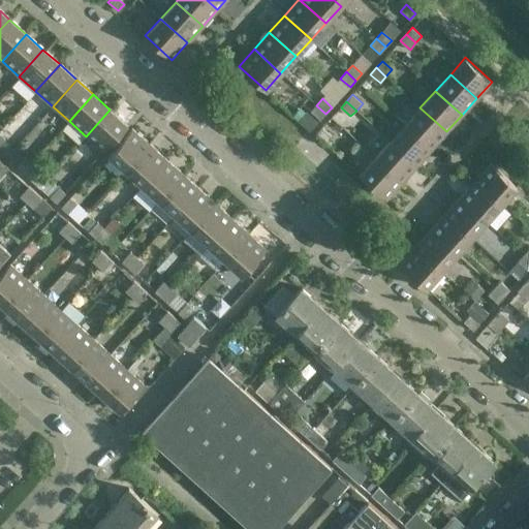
[(325,114),(316,105),(310,112),(320,120),(325,114)]
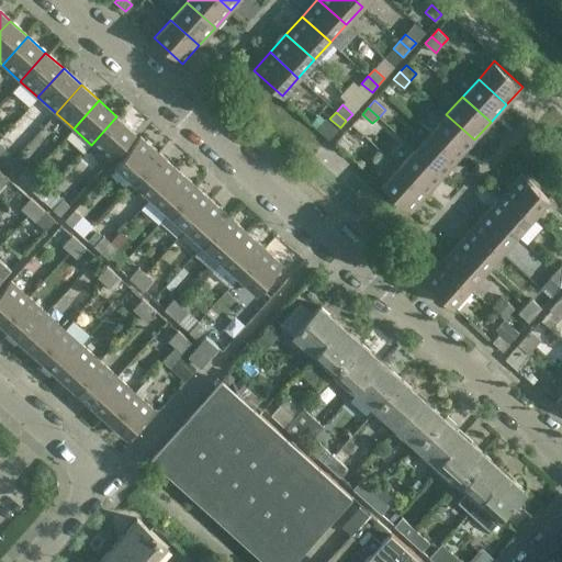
[(474,139),(446,114),(430,132),(459,157),(474,139)]
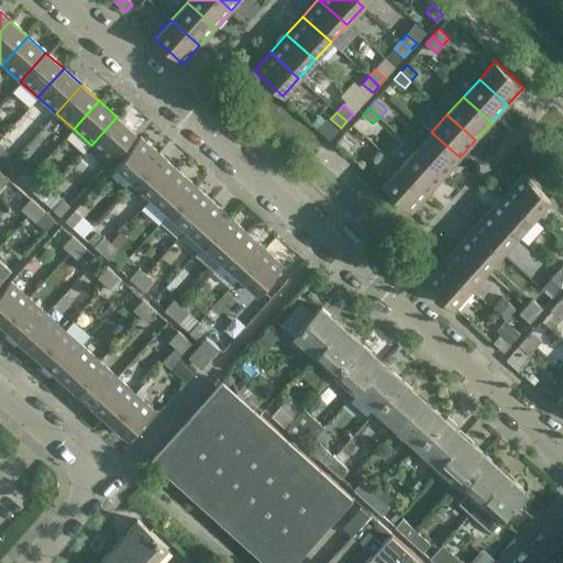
[(117,117),(91,145),(109,161),(134,133),(117,117)]
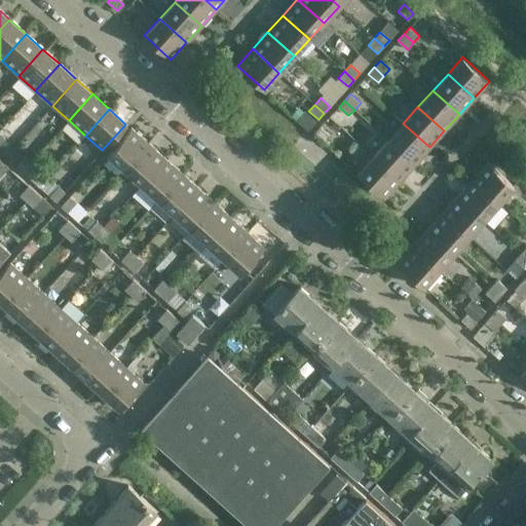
[(429,147),(403,123),(387,140),(414,163),(429,147)]
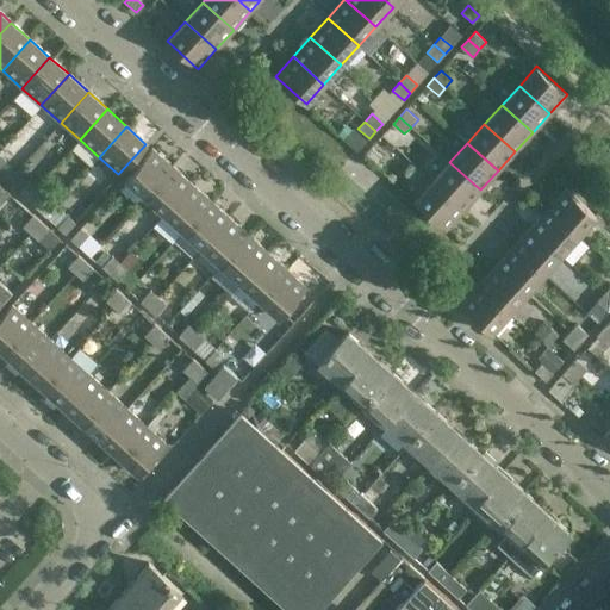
[(384,157),(372,148),(365,155),(377,166),(384,157)]
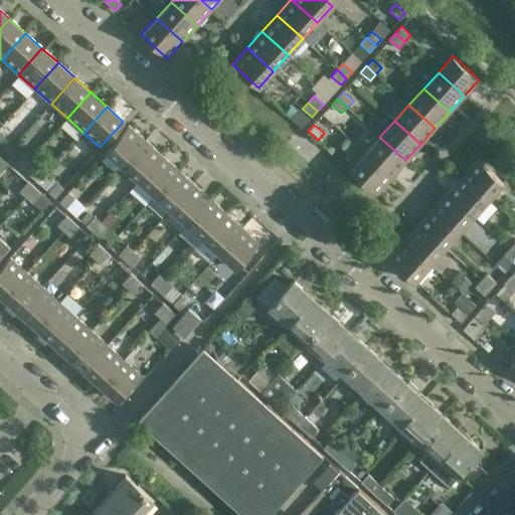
[(128,126),(105,152),(121,166),(144,140),(128,126)]
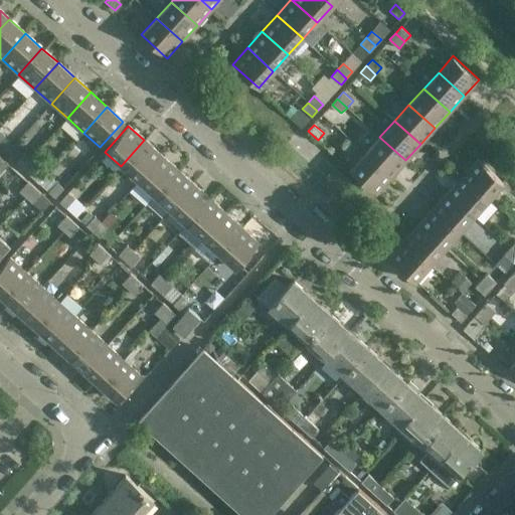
[(379,137),(365,153),(390,177),(405,160),(379,137)]
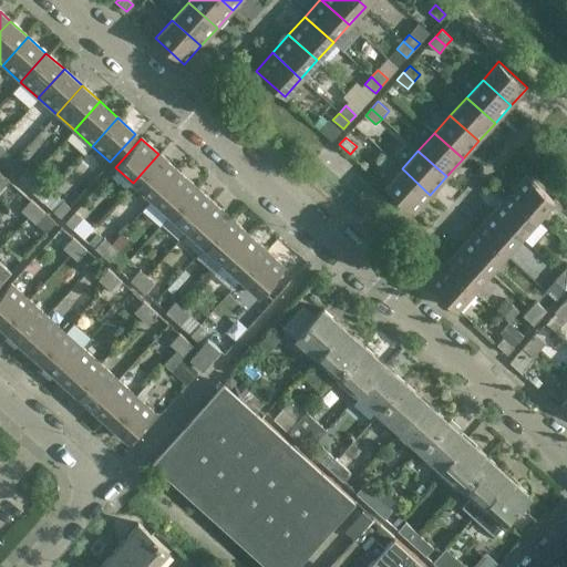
[(158,154),(133,183),(151,199),(176,171),(158,154)]
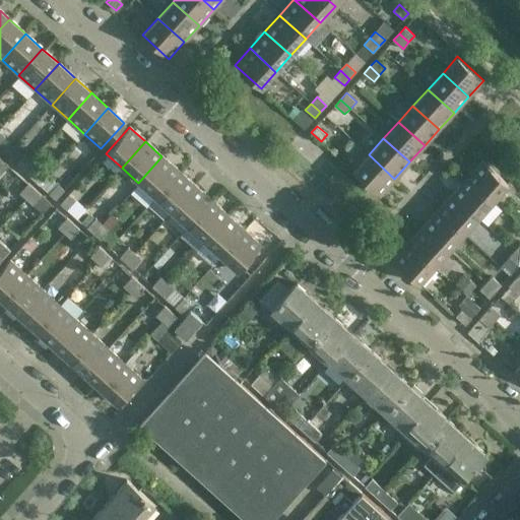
[(394,179),(369,154),(353,172),(380,195),(394,179)]
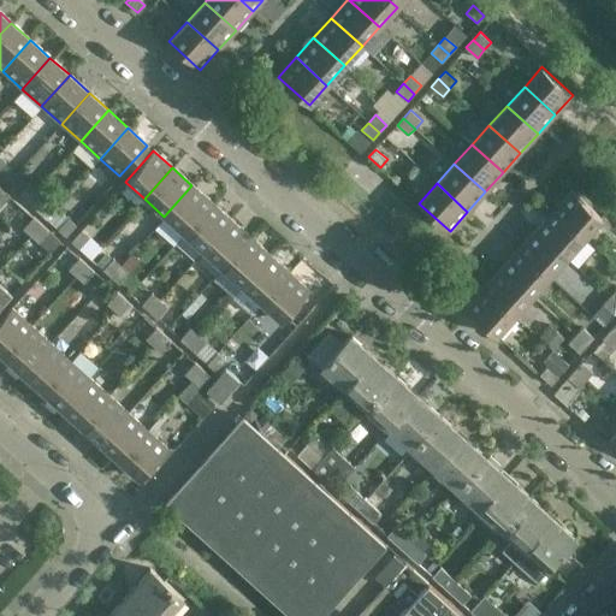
[(25,202),(36,190),(29,184),(18,195),(25,202)]
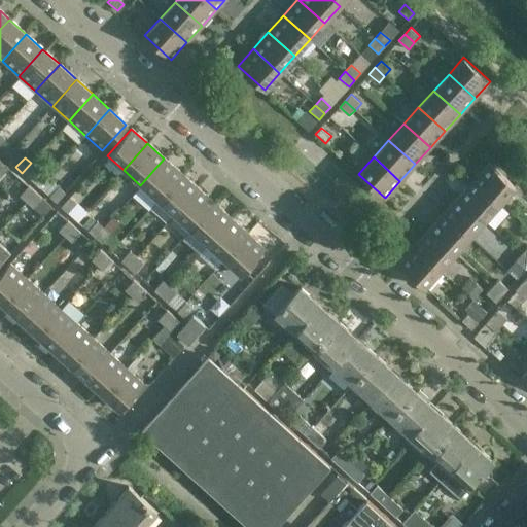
[(164,159),(140,185),(156,200),(180,173),(164,159)]
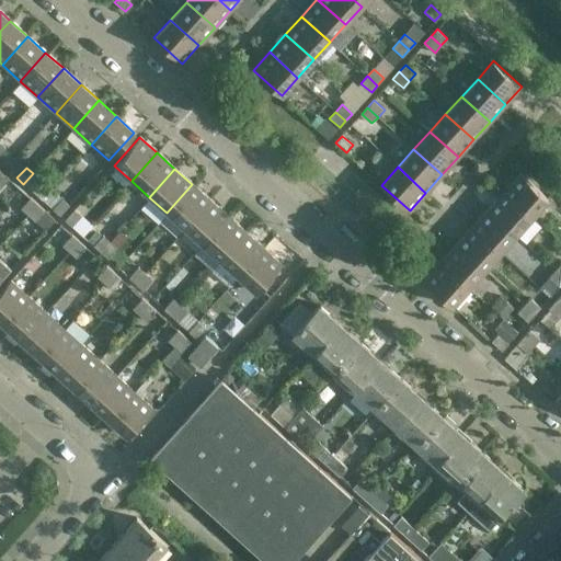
[(23,184),(30,190),(39,180),(33,173),(23,184)]
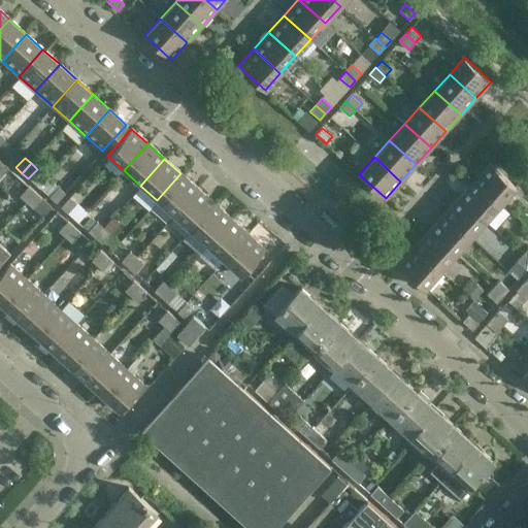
[(489,163),(474,179),(500,203),(516,187),(489,163)]
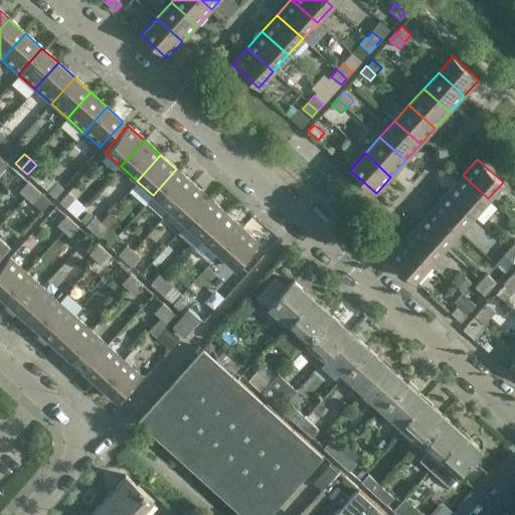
[(176,169),(153,195),(169,210),(193,184),(176,169)]
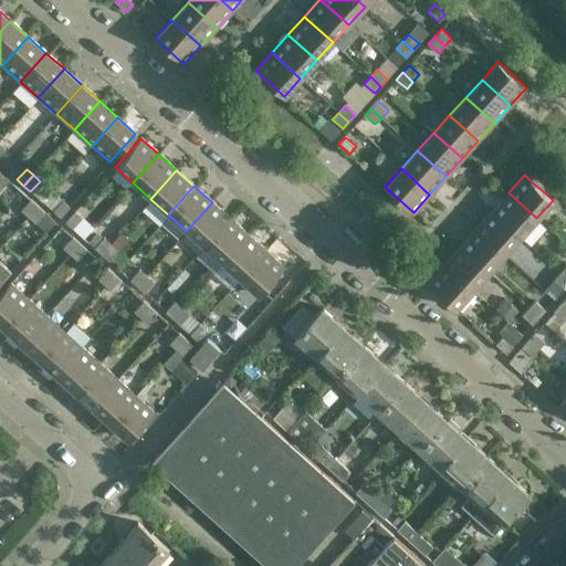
[(536,218),(509,192),(492,210),(521,237),(536,218)]
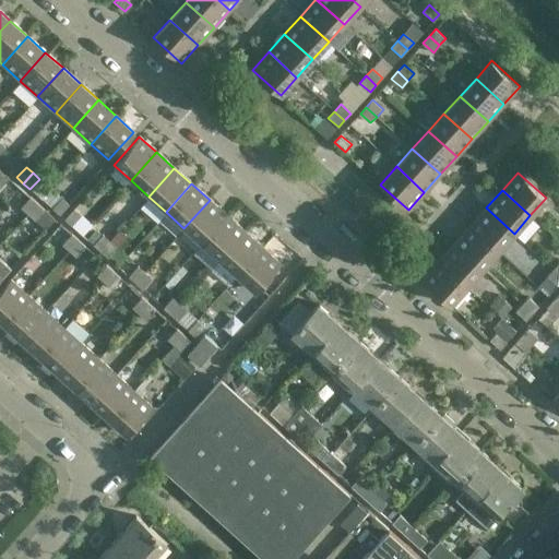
[(37,204),(30,198),(20,207),(27,214),(37,204)]
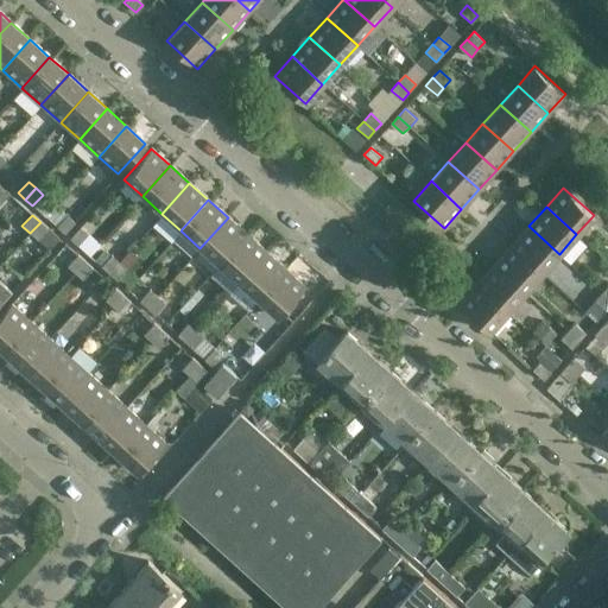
[(64,234),(74,222),(67,215),(56,227),(64,234)]
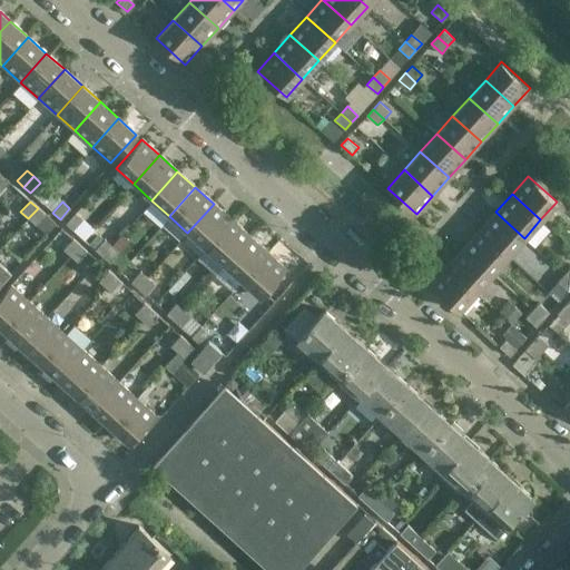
[(214,204),(187,233),(206,248),(232,220),(214,204)]
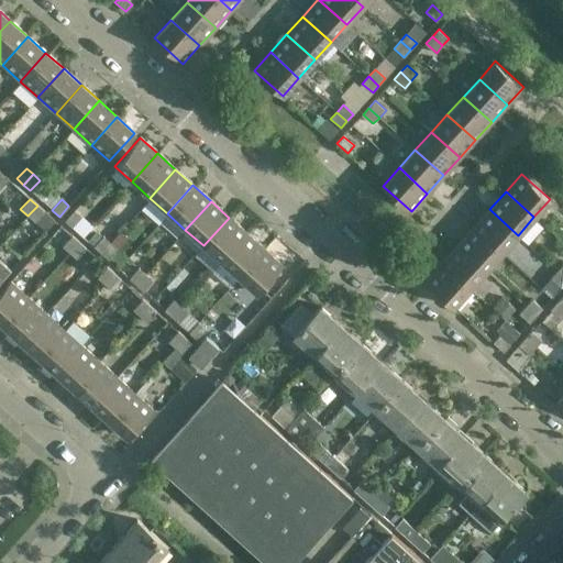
[(37,206),(28,216),(34,222),(44,211),(37,206)]
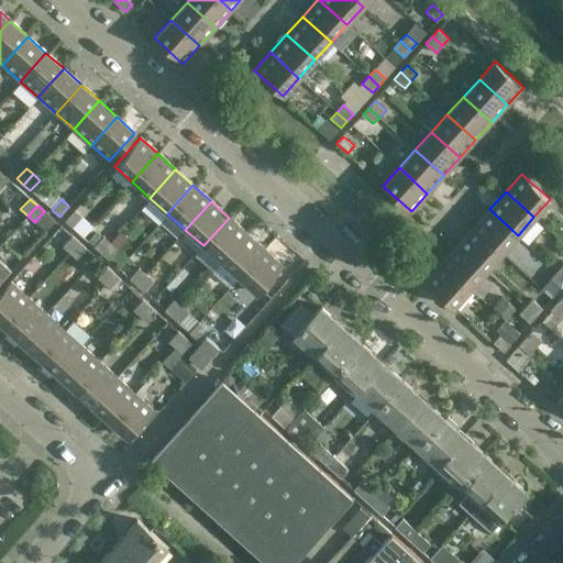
[(518,235),(489,209),(473,228),(501,253),(518,235)]
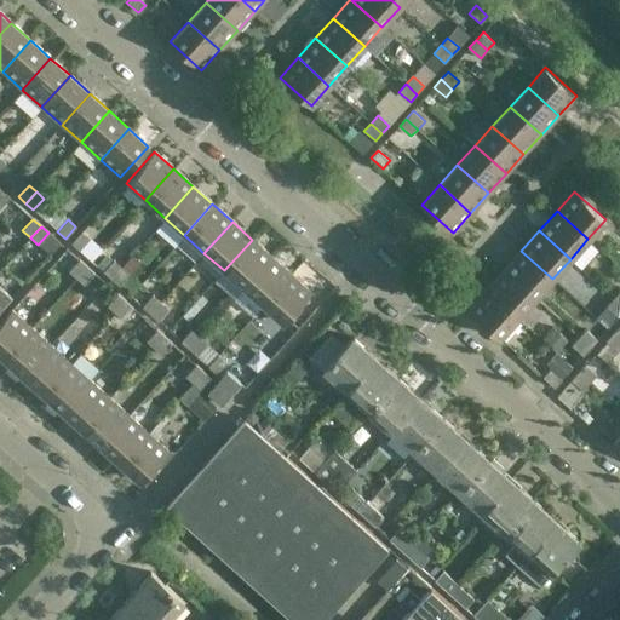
[(89,239),(81,231),(70,244),(79,251),(89,239)]
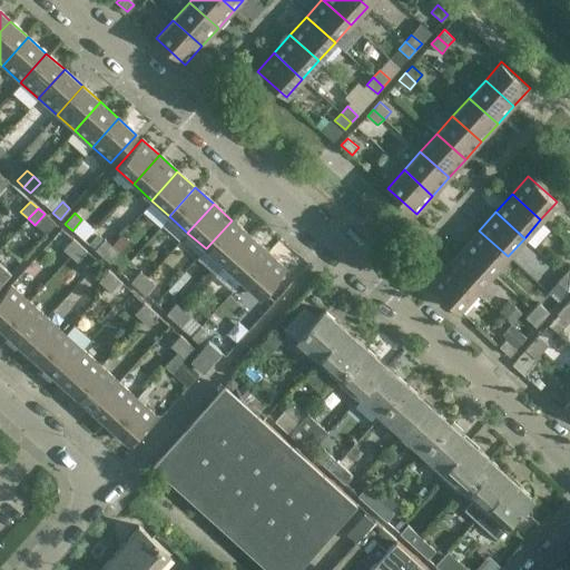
[(232,220),(206,248),(224,265),(249,236),(232,220)]
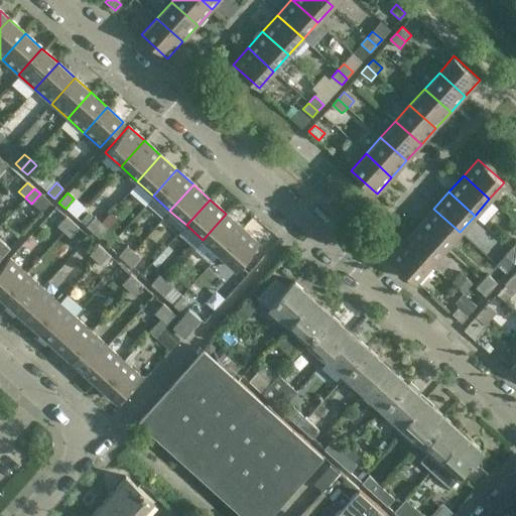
[(460,232),(433,209),(419,225),(445,248),(460,232)]
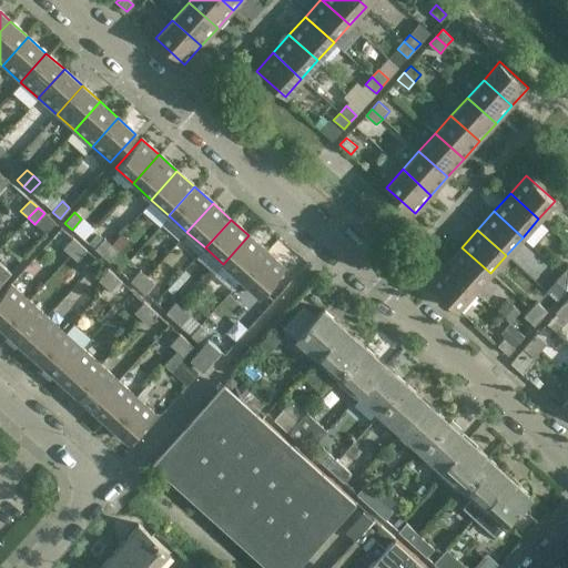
[(249,235),(223,264),(241,281),(266,252),(249,235)]
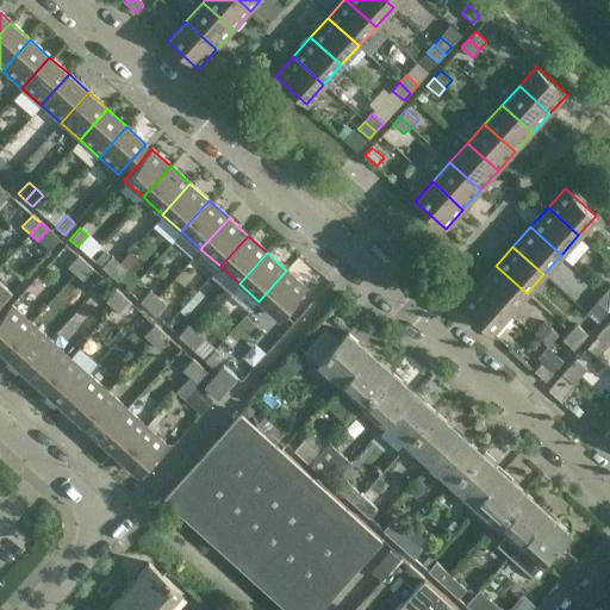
[(83,262),(78,256),(67,267),(74,273),(83,262)]
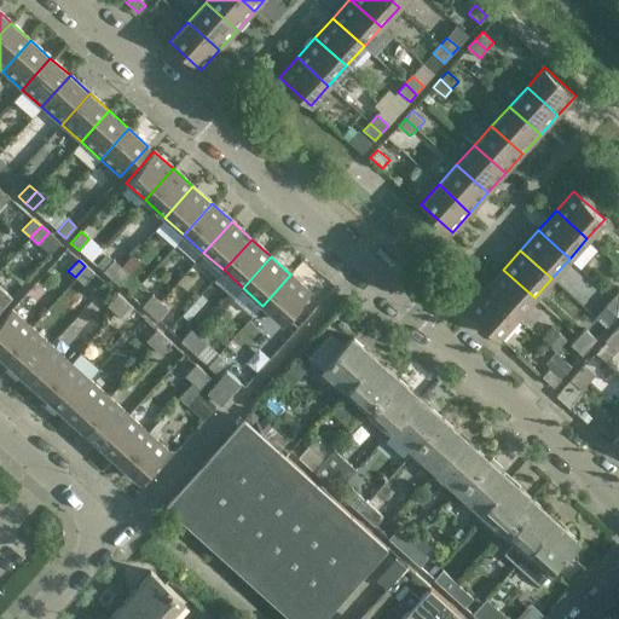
[(110,278),(120,267),(113,260),(102,272),(110,278)]
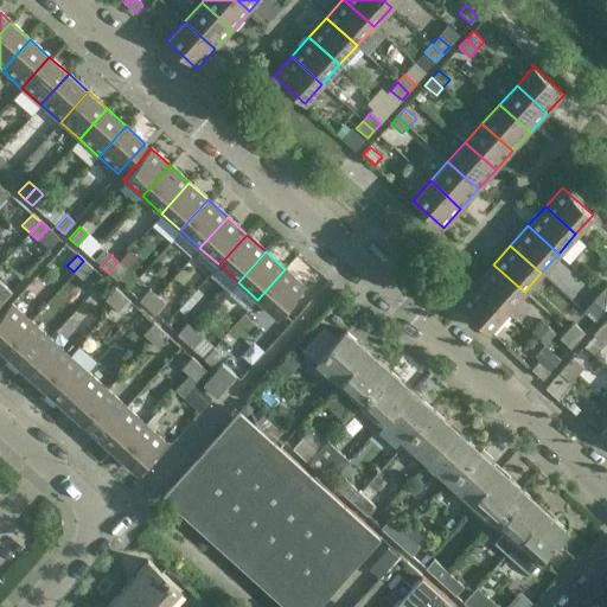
[(83,261),(74,272),(82,280),(91,268),(83,261)]
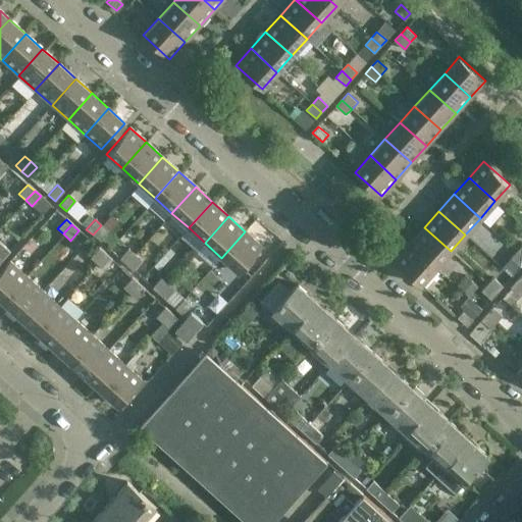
[(93,235),(99,241),(108,231),(101,225),(93,235)]
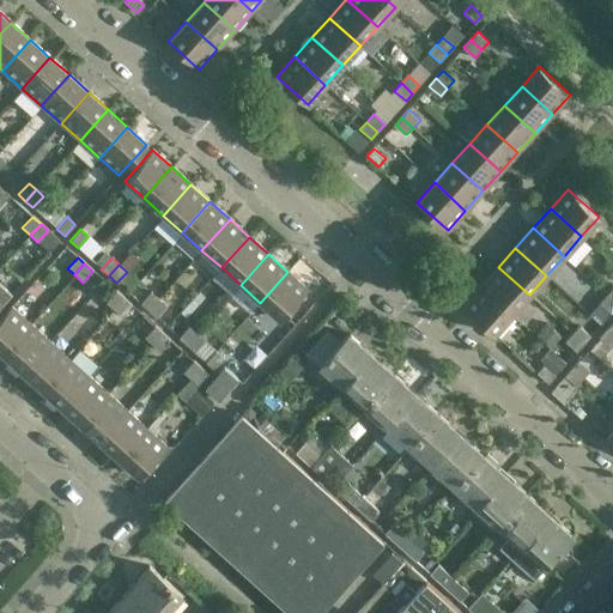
[(529,295),(498,267),(480,286),(511,314),(529,295)]
